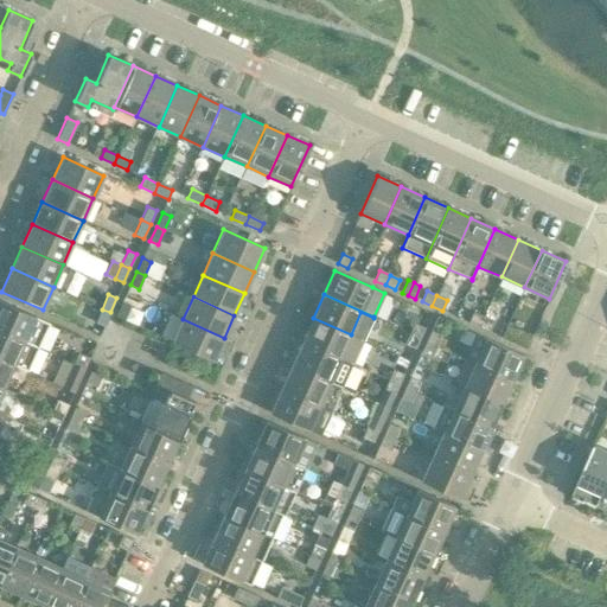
[(34,317),(36,317),(0,300),(0,330),(38,347),(49,324),(34,317)]
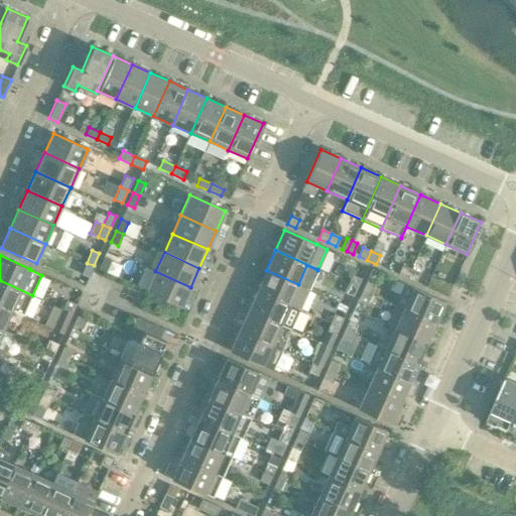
[(105,272),(111,260),(104,257),(99,269),(105,272)]
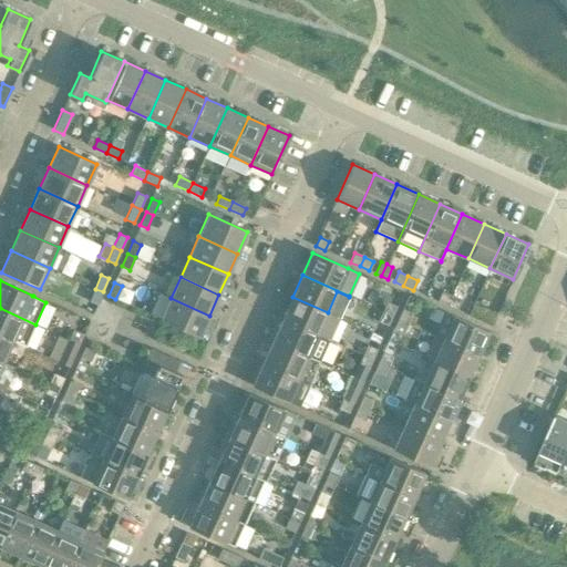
[(90,301),(96,305),(103,291),(95,289),(90,301)]
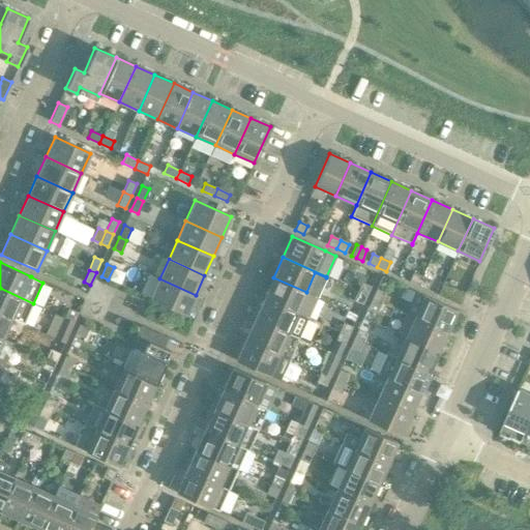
[(413,272),(409,282),(418,286),(422,276),(413,272)]
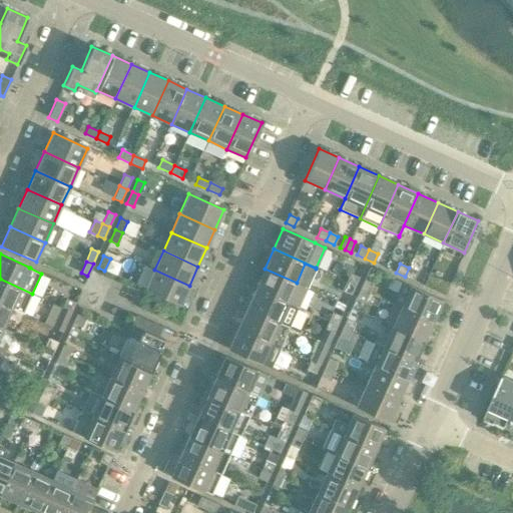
[(414,281),(418,272),(409,268),(405,277),(414,281)]
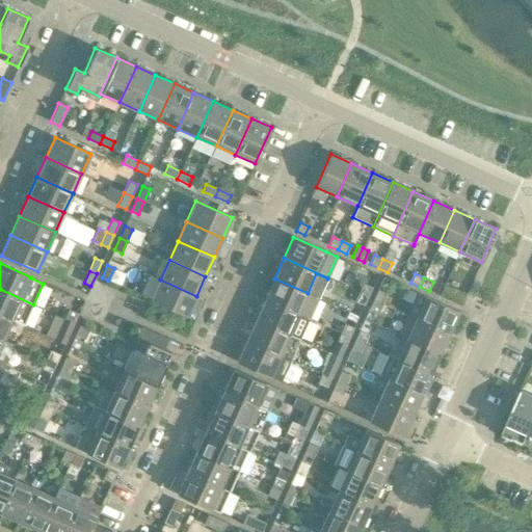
[(307,293),(308,293),(274,278),(265,299),(310,319),(318,298),(307,293)]
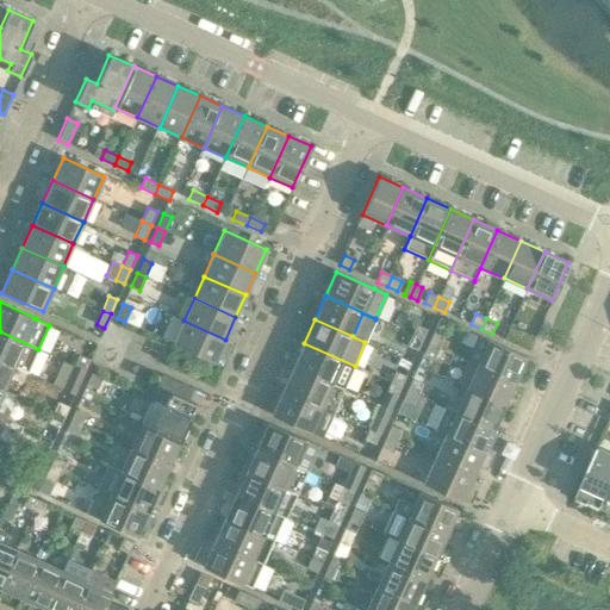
[(173,343),(215,362),(225,340),(184,321),(173,343)]
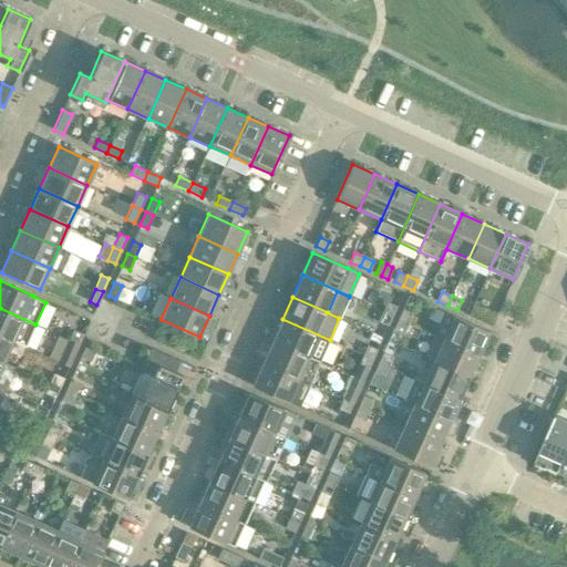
[(397,307),(387,302),(382,311),(392,316),(397,307)]
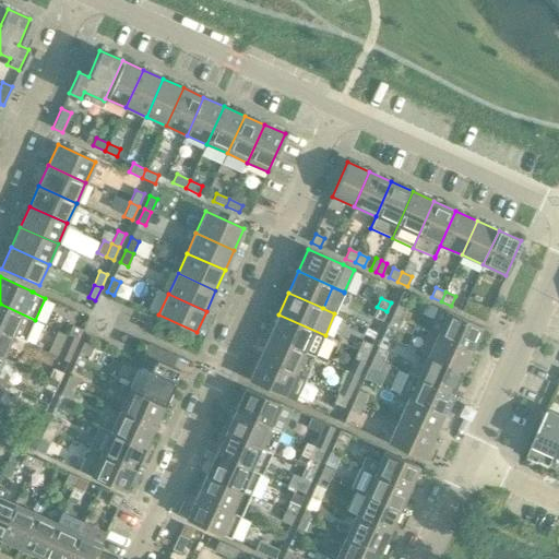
[(0,304),(0,330),(25,342),(35,320),(0,304)]
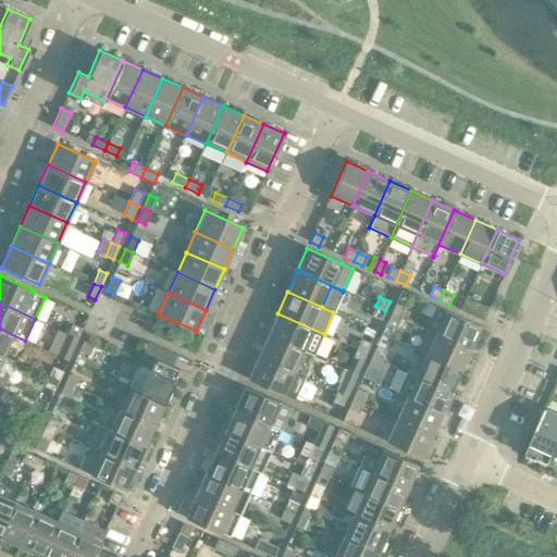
[(405,308),(396,304),(392,312),(400,317),(405,308)]
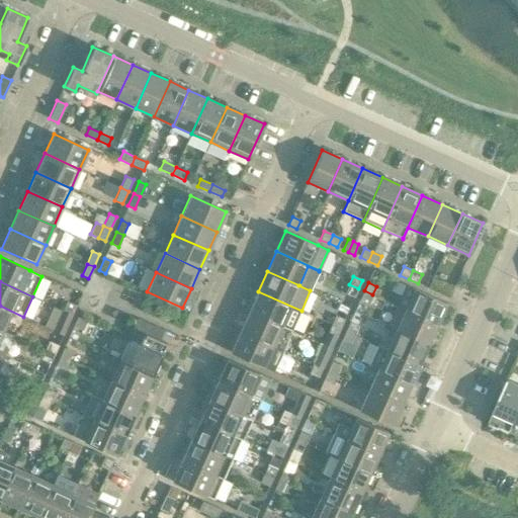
[(345,293),(354,297),(358,288),(349,284),(345,293)]
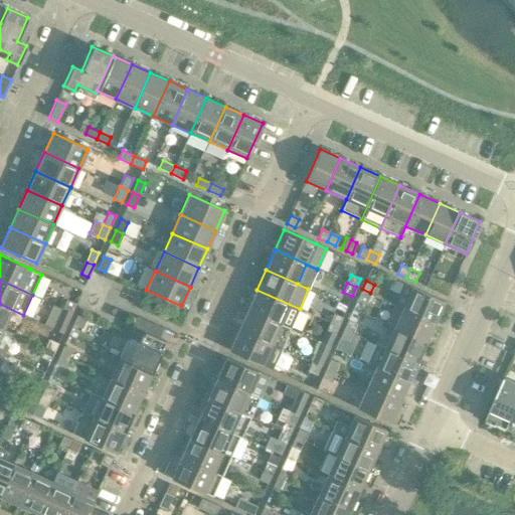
[(444,302),(404,284),(394,304),(435,322),(444,302)]
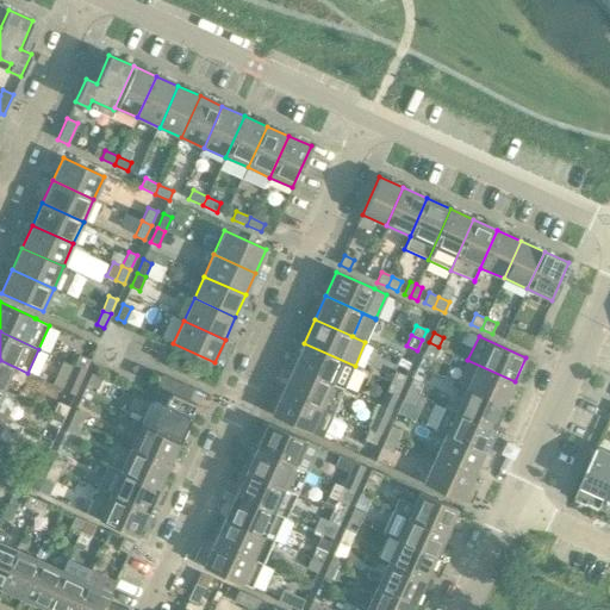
[(424,353),(434,358),(439,347),(429,342),(424,353)]
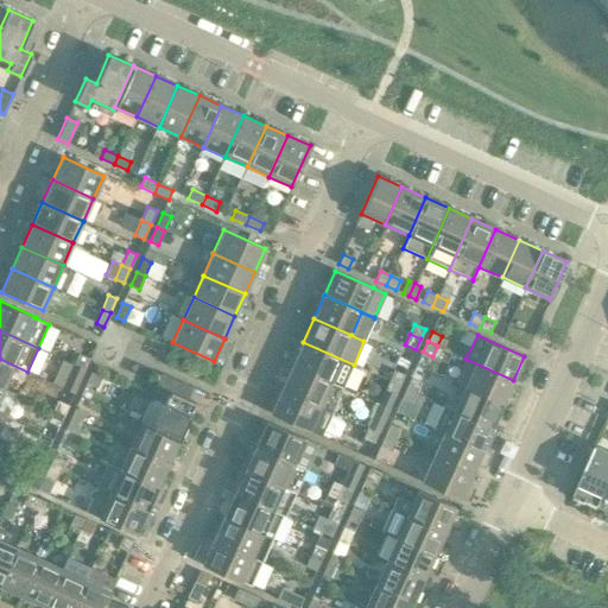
[(353,365),(303,342),(292,365),(330,382),(342,387),(354,365),(353,365)]
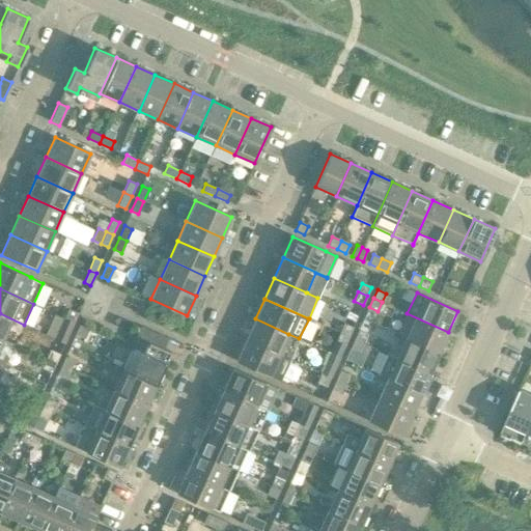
[(74,323),(78,313),(68,309),(64,318),(74,323)]
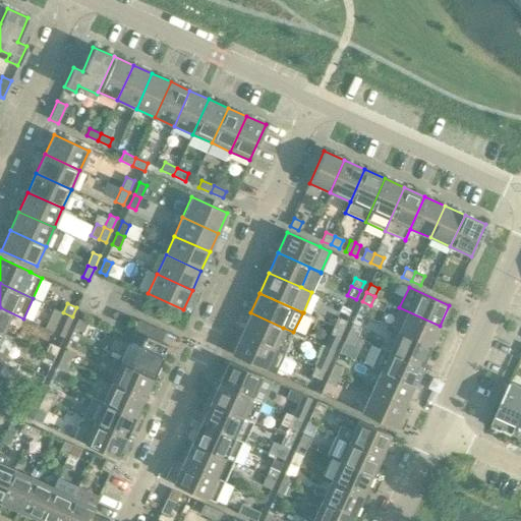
[(23,319),(0,307),(0,331),(2,333),(11,313),(23,319)]
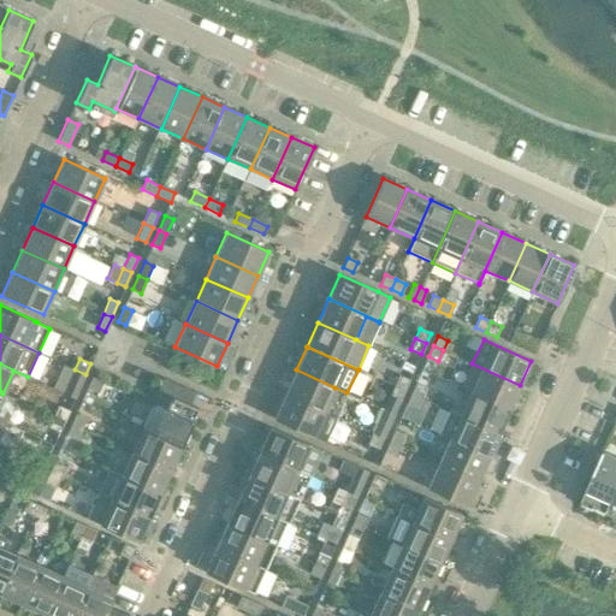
[(462,388),(471,391),(509,409),(520,385),(472,363),(462,388)]
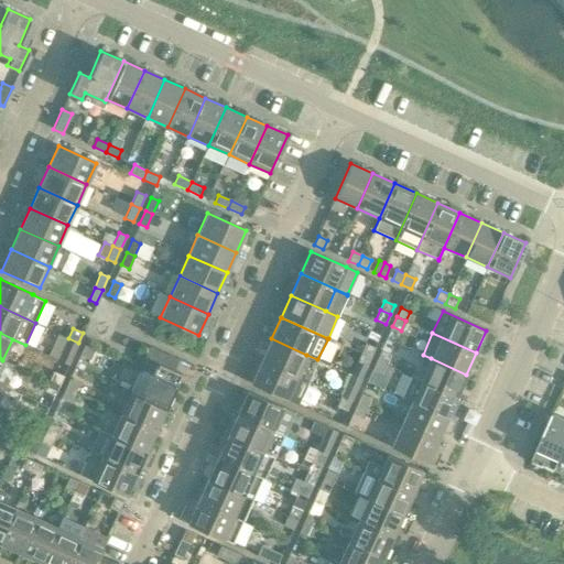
[(68,338),(58,360),(68,365),(78,343),(68,338)]
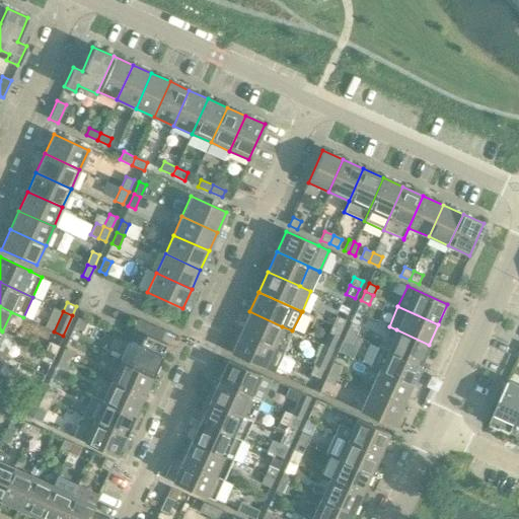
[(282,326),(249,311),(240,331),(283,351),(292,331),(282,326)]
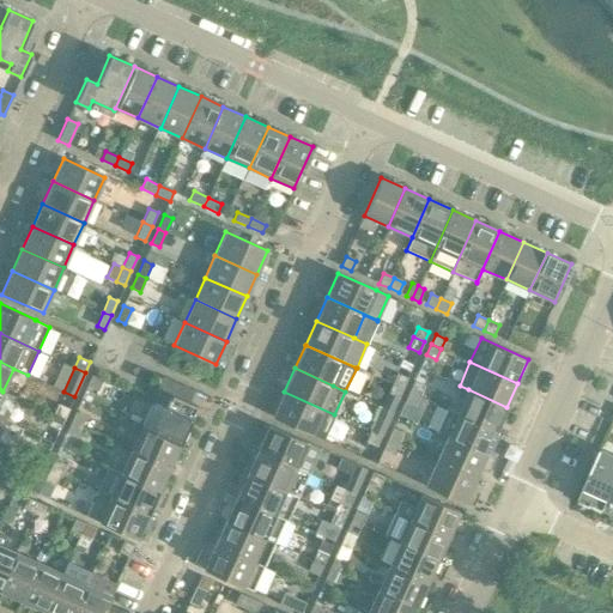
[(407,377),(398,374),(393,383),(402,388),(407,377)]
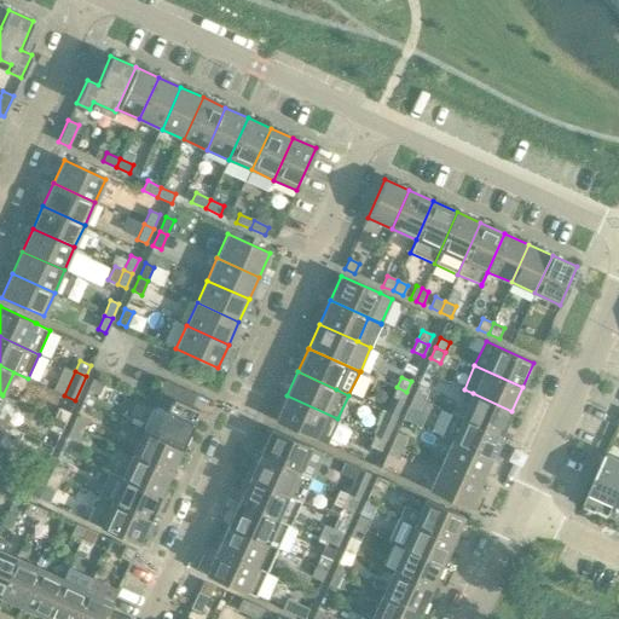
[(99,394),(103,383),(93,379),(88,389),(99,394)]
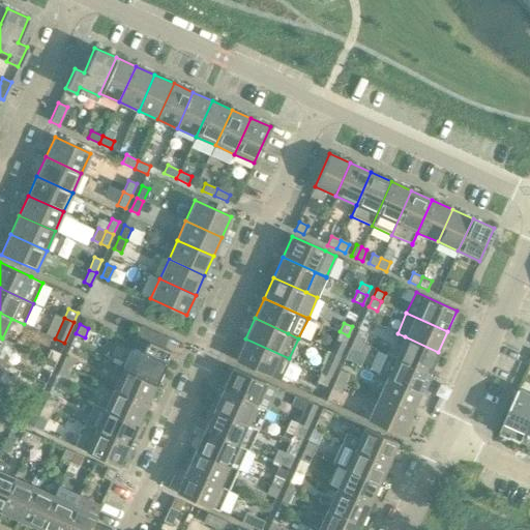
[(140,325),(136,335),(144,340),(149,329),(140,325)]
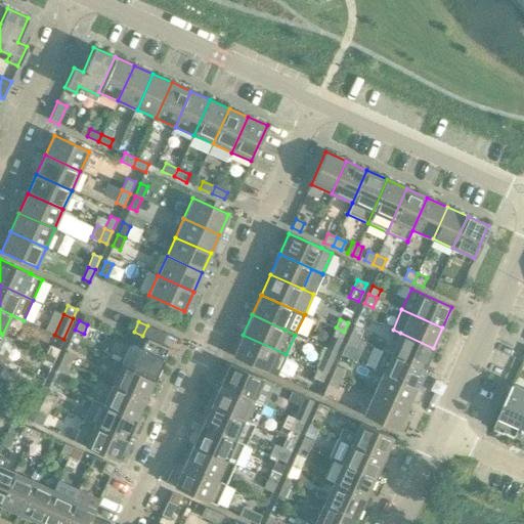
[(363,330),(354,325),(350,335),(358,339),(363,330)]
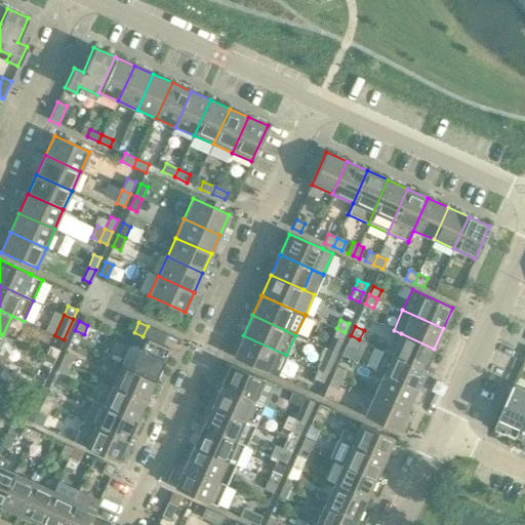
[(332,337),(340,341),(345,332),(336,328),(332,337)]
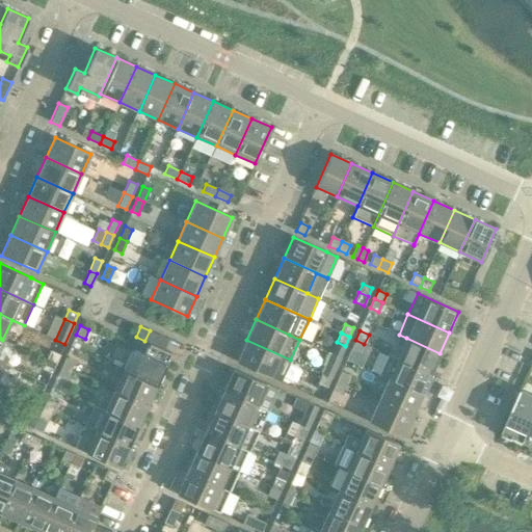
[(2,340),(0,338),(0,363),(5,366),(15,346),(2,340)]
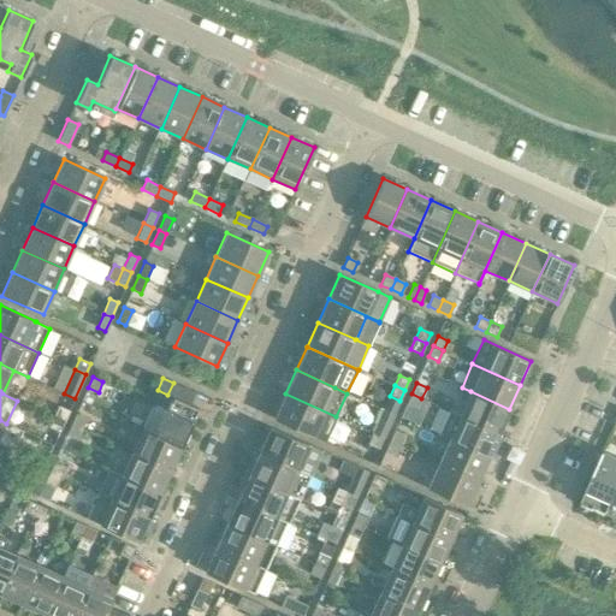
[(509,409),(471,391),(460,416),(498,433),(509,409)]
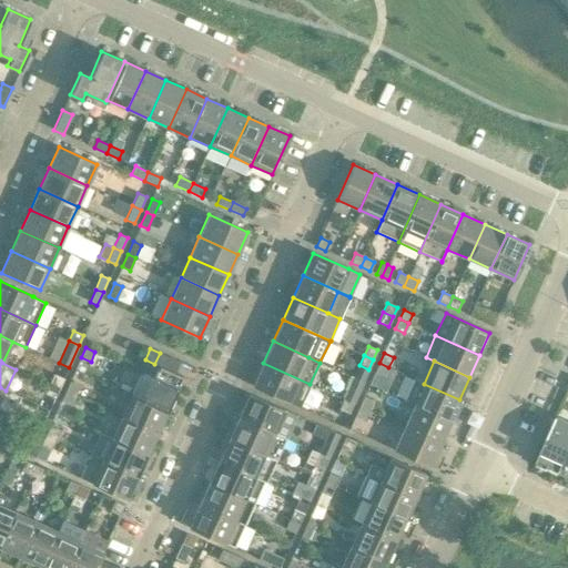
[(253,386),(287,402),(300,407),(310,384),(263,363),(253,386)]
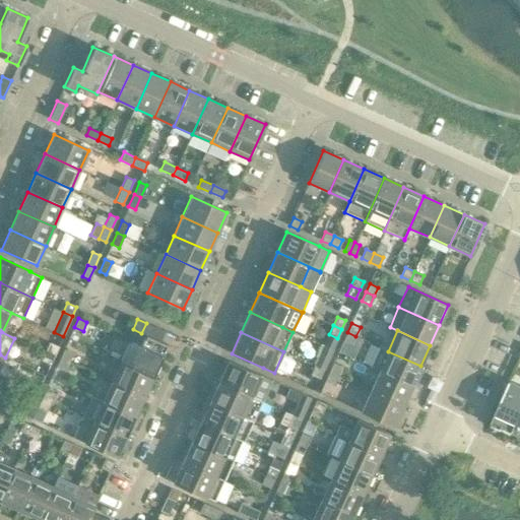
[(343,341),(351,345),(355,336),(347,332),(343,341)]
